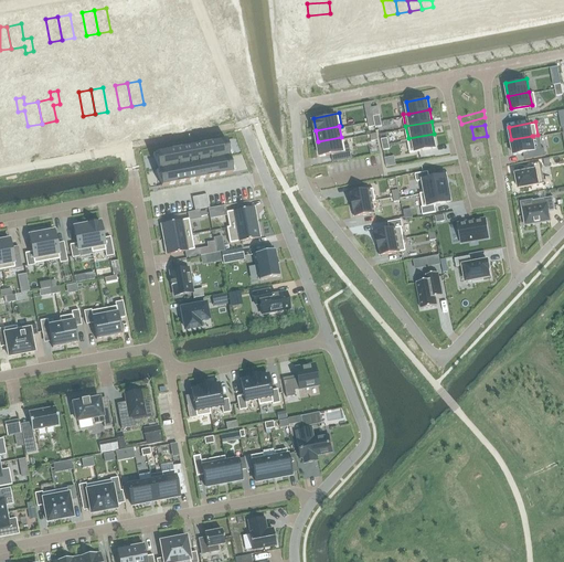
[(434,134),(408,138),(411,150),(436,146),(434,134)]
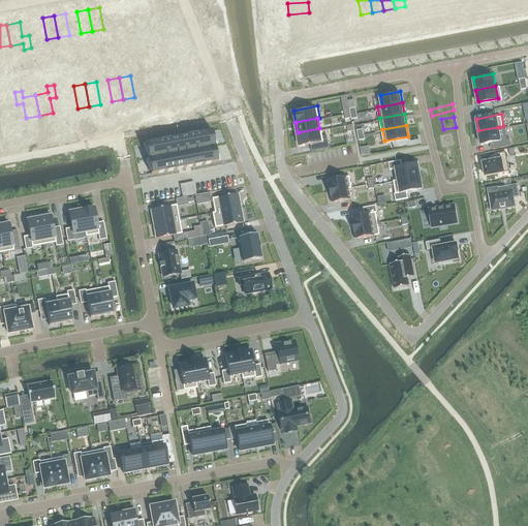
[(298,132),(300,144),(323,140),(321,127),(319,128),(298,132)]
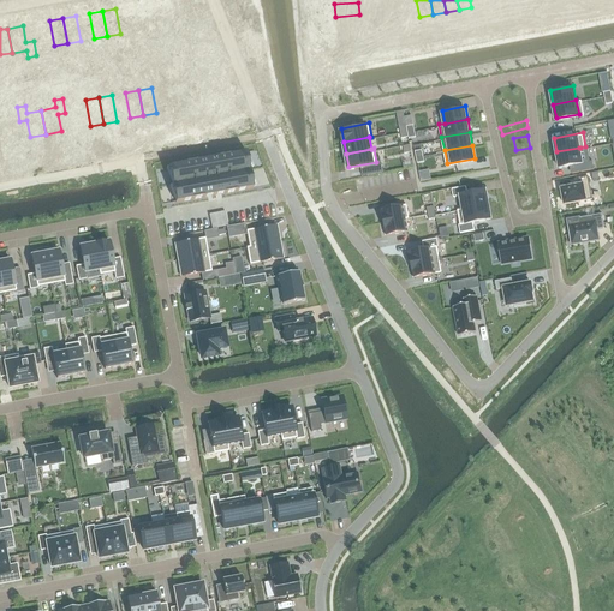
[(579,148),(556,151),(560,166),(583,161),(579,148)]
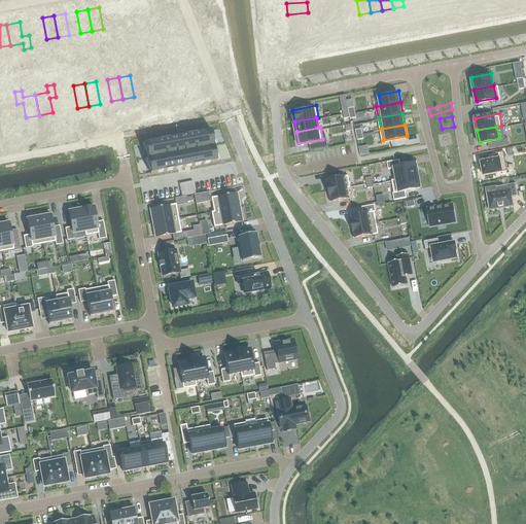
[(209,131),(143,144),(148,174),(215,162),(209,131)]
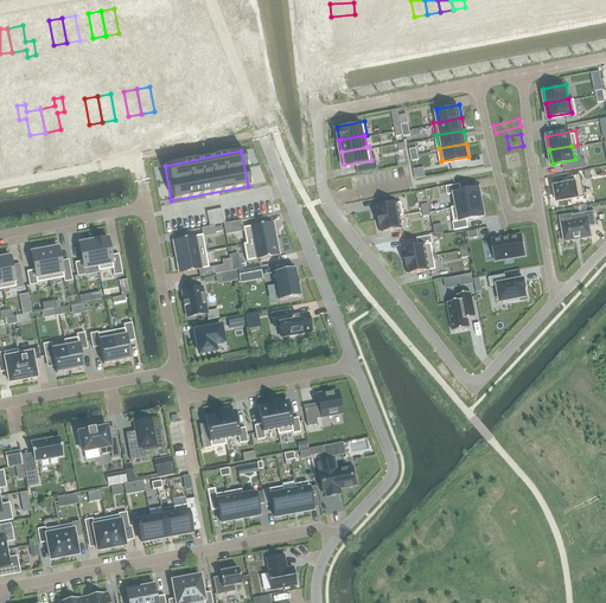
[(517,158),(503,161),(505,173),(520,170),(517,158)]
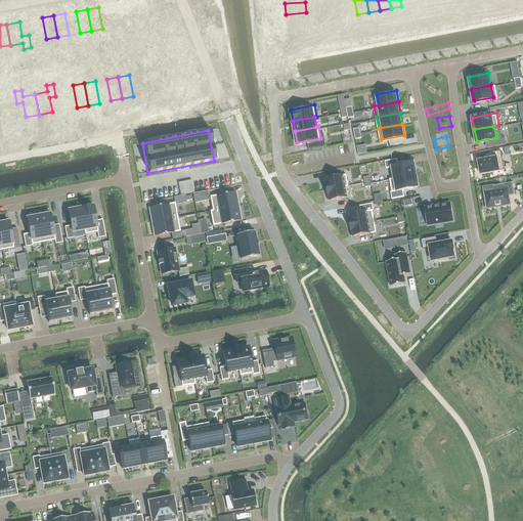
[(494,156),(478,159),(481,172),(505,167),(502,147),(493,149),(494,156)]
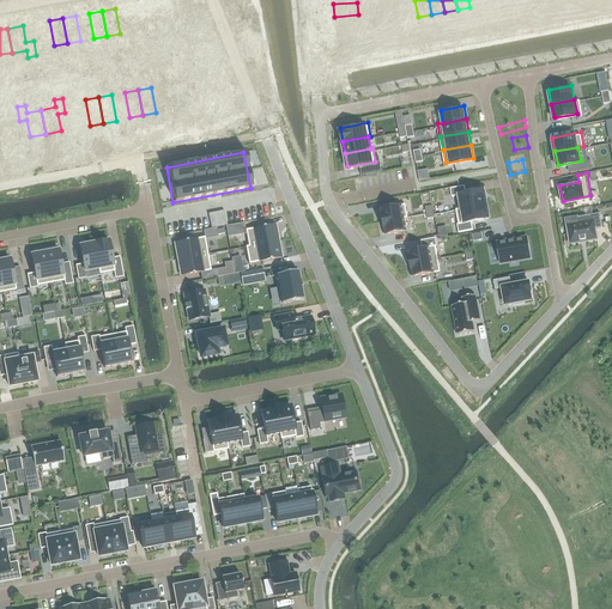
[(465,183),(450,186),(453,194),(459,193),(462,206),(486,201),(484,187),(466,190),(465,183)]
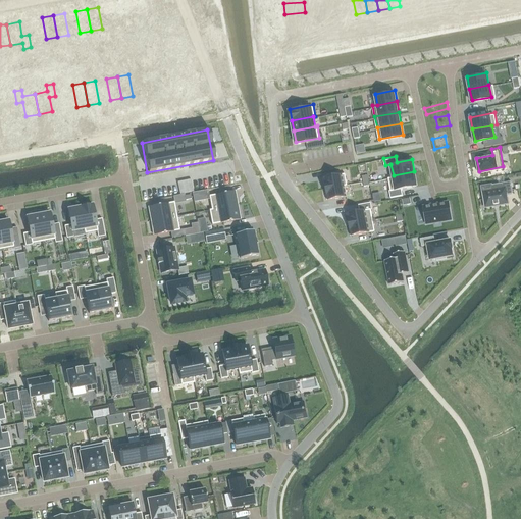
[(345,171),(323,175),(325,187),(345,184),(348,184),(345,171)]
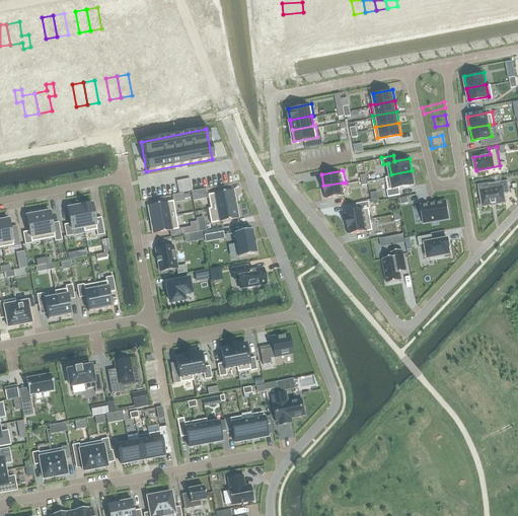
[(391,174),(386,175),(388,188),(387,188),(388,195),(400,193),(399,186),(415,183),(412,170),(391,174)]
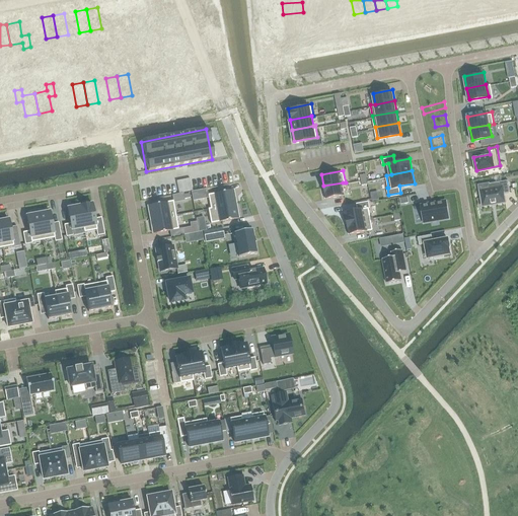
[(191,175),(177,178),(179,191),(193,188),(191,175)]
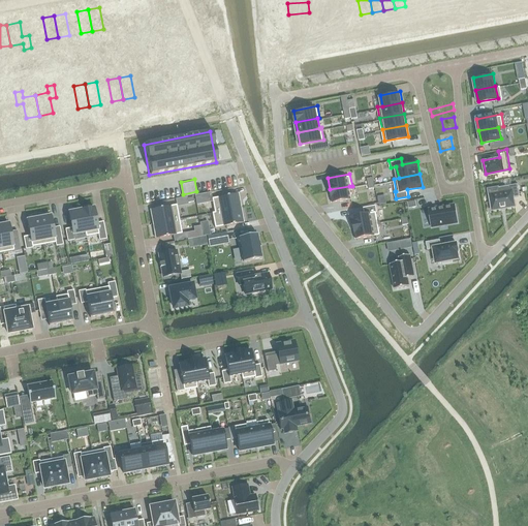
[(499,190),(489,192),(492,209),(516,205),(514,195),(520,194),(518,182),(498,185),(499,190)]
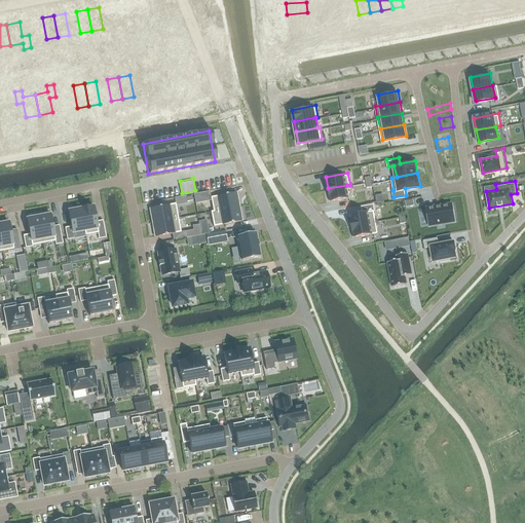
[(328,188),(330,199),(349,196),(347,185),(328,188)]
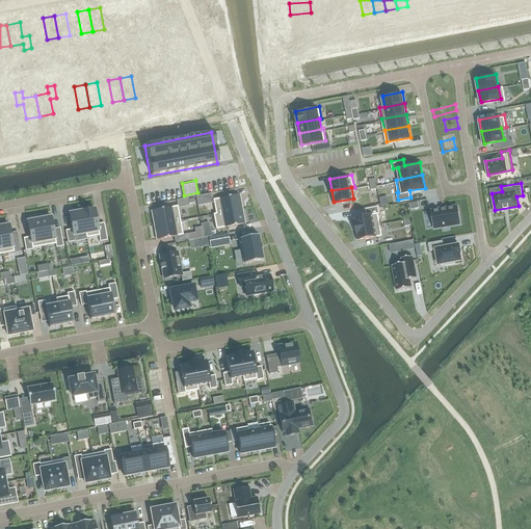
[(206,192),(196,194),(198,204),(208,202),(206,192)]
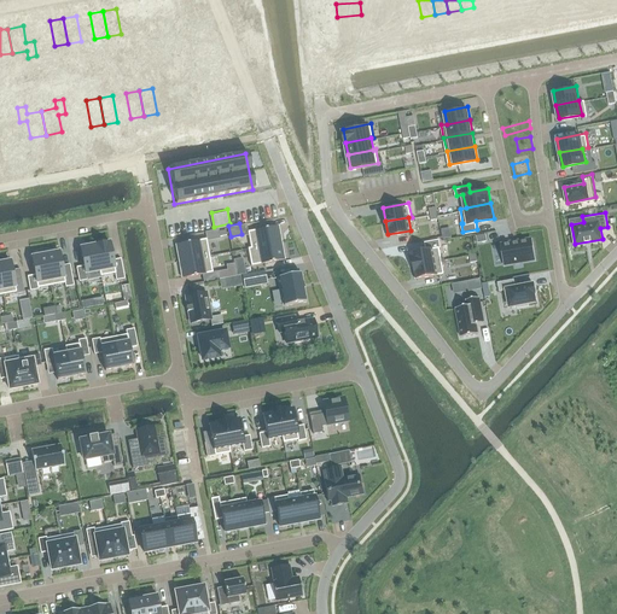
[(251,245),(249,245),(249,246),(281,240),(278,223),(248,228),(251,245)]
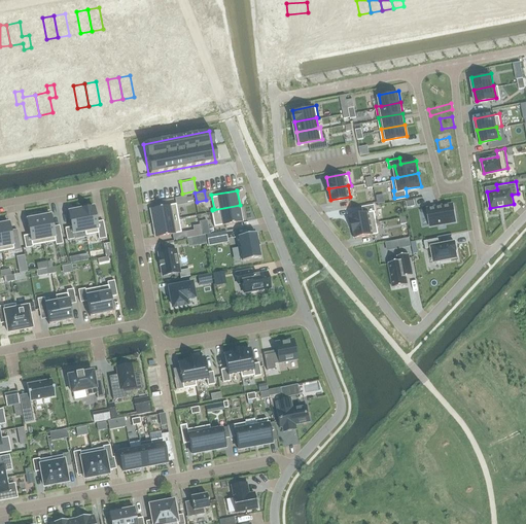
[(153,220),(179,216),(176,202),(150,206),(153,220)]
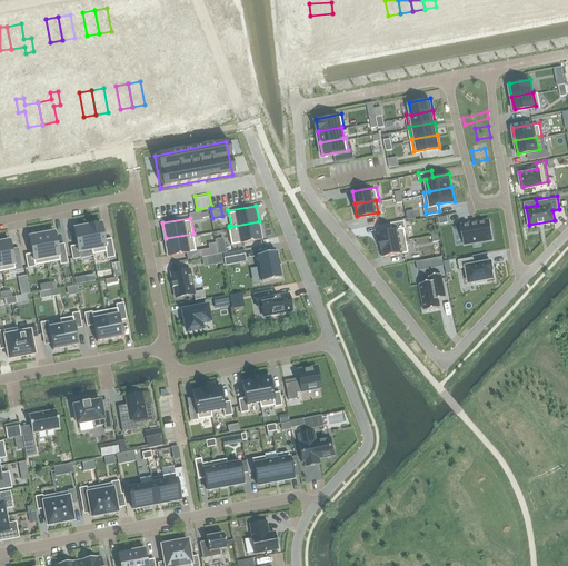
[(392,228),(378,230),(380,242),(407,238),(405,227),(406,226),(405,218),(391,221),(392,228)]
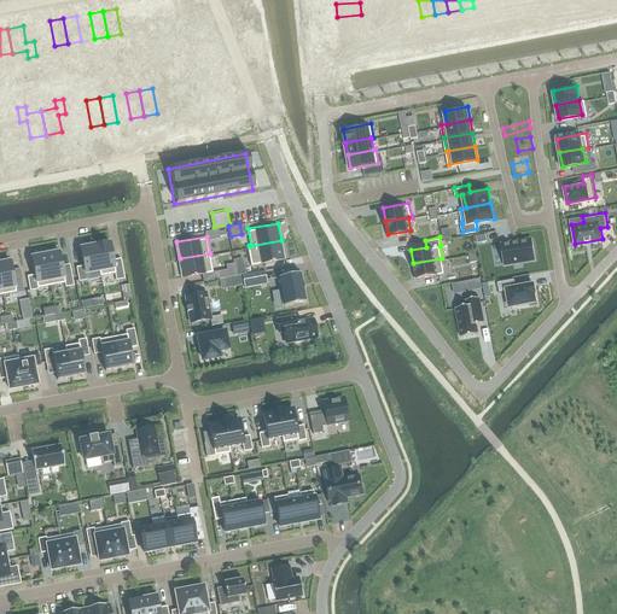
[(531,237),(500,241),(504,262),(535,257),(531,237)]
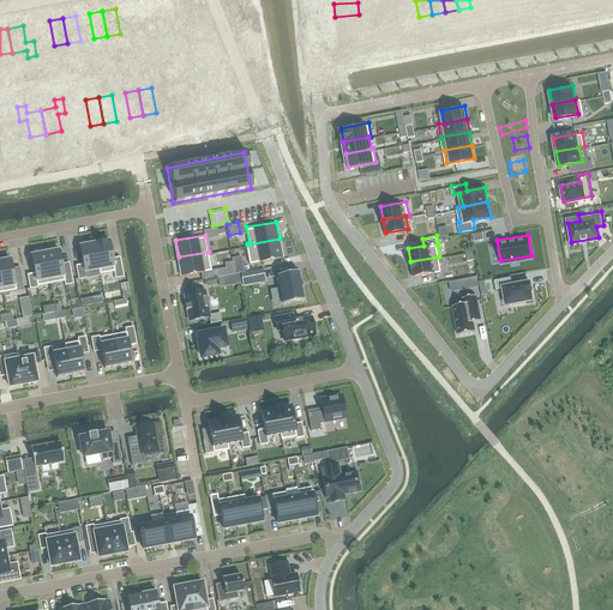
[(109,239),(95,241),(100,266),(100,271),(114,269),(115,276),(124,275),(120,254),(113,255),(109,239)]
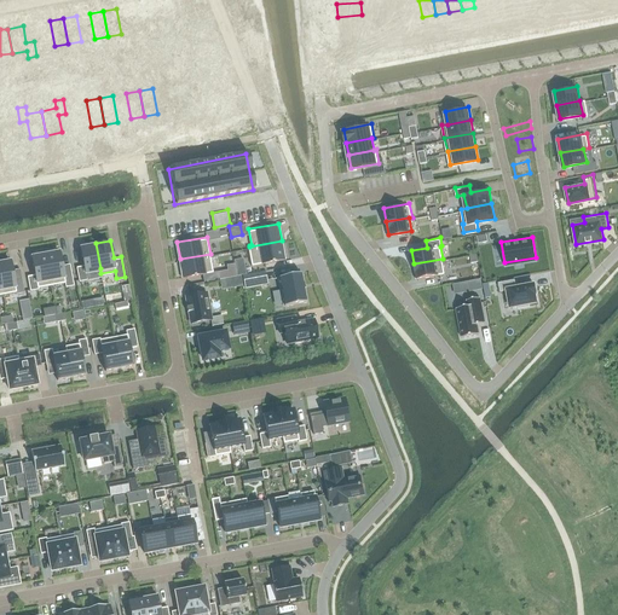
[(282,241),(249,247),(252,264),(286,257),(282,241)]
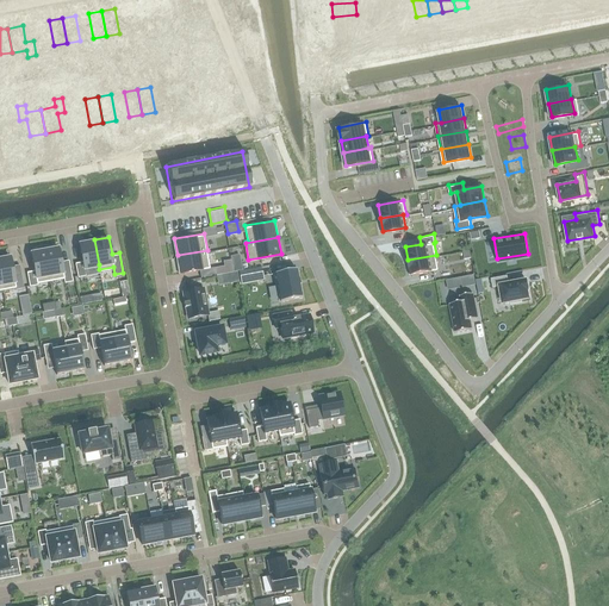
[(84,260),(75,261),(79,275),(87,274),(85,267),(99,264),(94,239),(80,242),(84,260)]
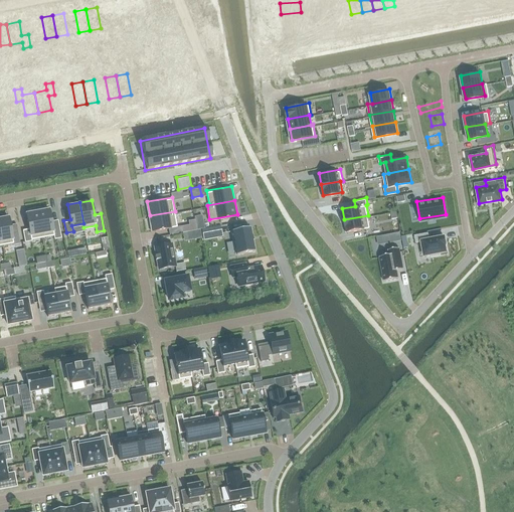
[(50,207),(38,210),(43,235),(54,233),(55,237),(61,235),(59,221),(52,222),(50,207)]
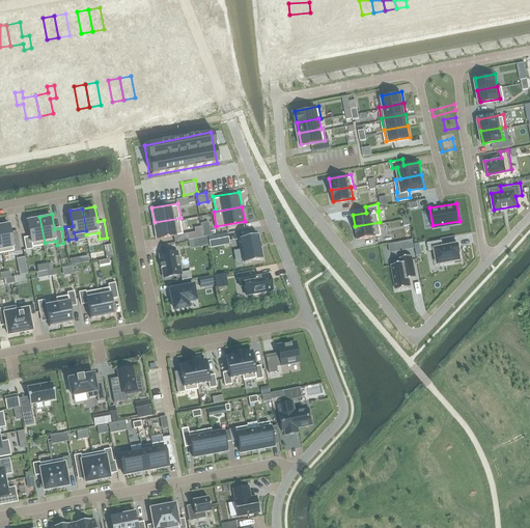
[(30,233),(24,235),(26,248),(33,246),(33,245),(45,243),(39,217),(27,219),(30,233)]
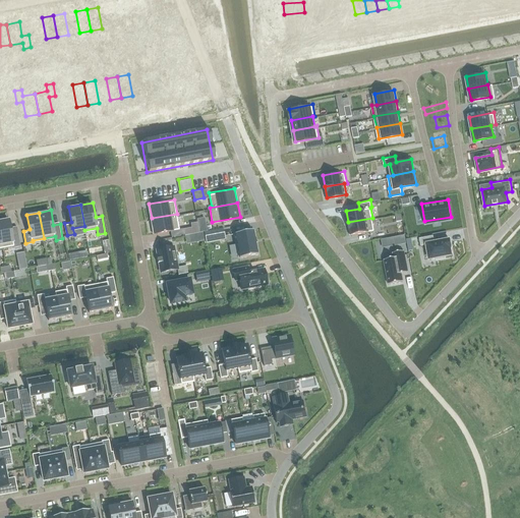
[(152,218),(154,232),(180,228),(177,214),(152,218)]
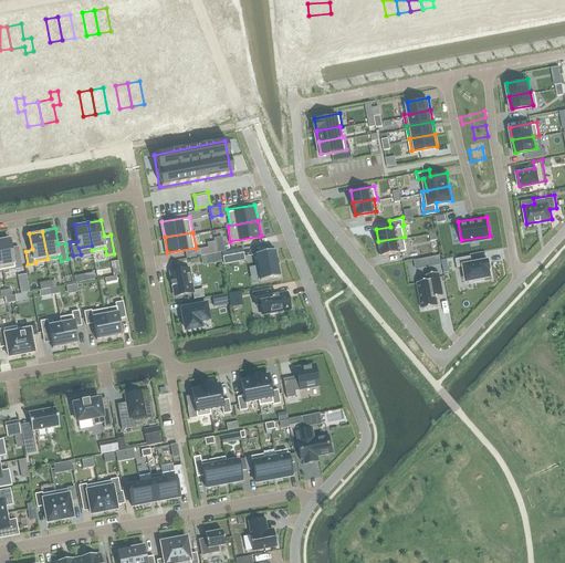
[(10,237),(0,238),(0,250),(3,268),(14,266),(14,267),(22,266),(20,251),(13,253),(10,237)]
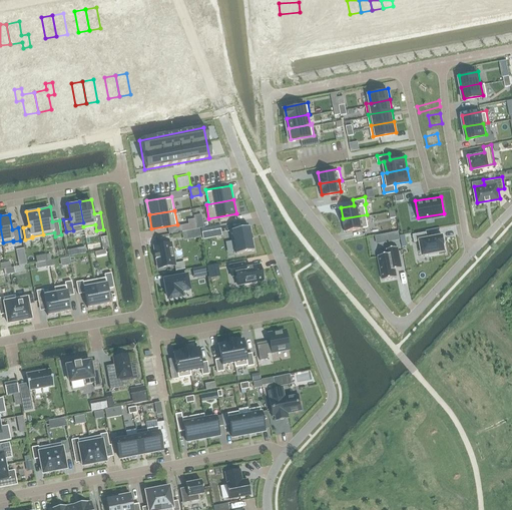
[(367,214),(343,218),(345,229),(369,225),(367,214)]
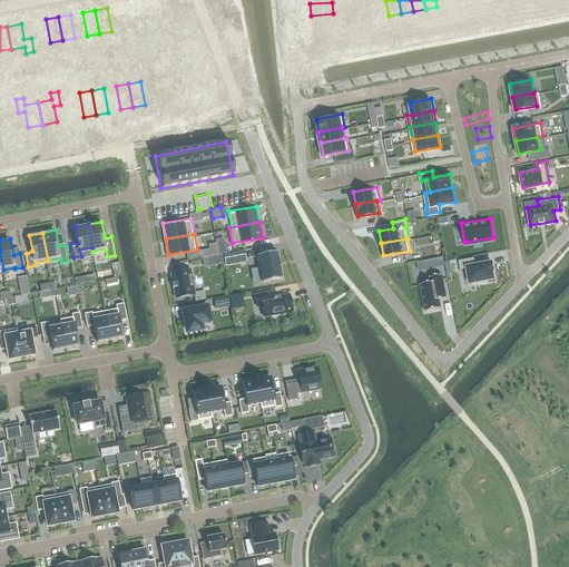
[(211,246),(202,248),(203,255),(208,254),(218,252),(217,245),(216,241),(209,242),(211,246)]
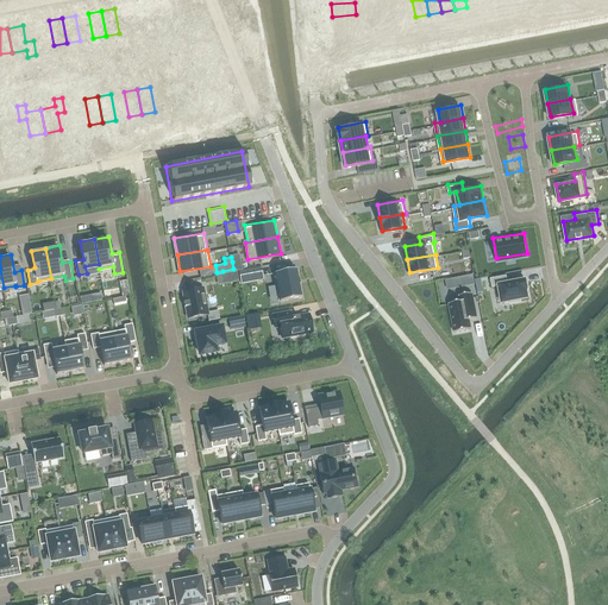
[(242,259),(232,260),(233,269),(243,268),(242,259)]
